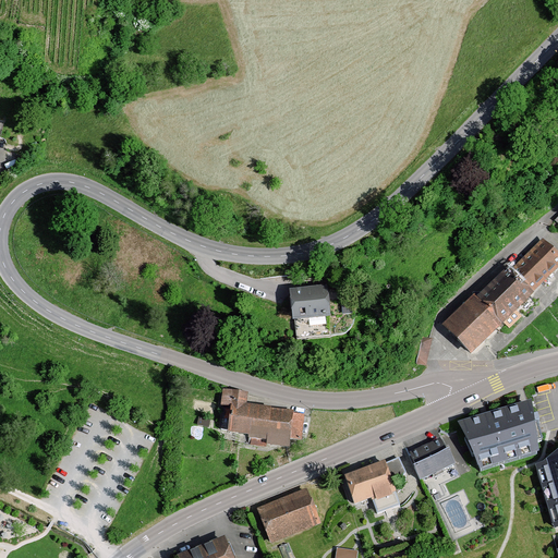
[(557,266),(557,251),(543,234),(511,265),(534,289),(557,266)]
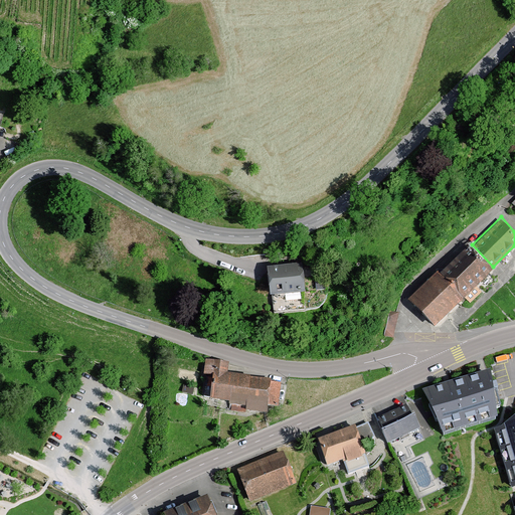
[(493,267),(472,244),(442,274),(464,297),(469,303),(482,291),(475,284),(493,267)]
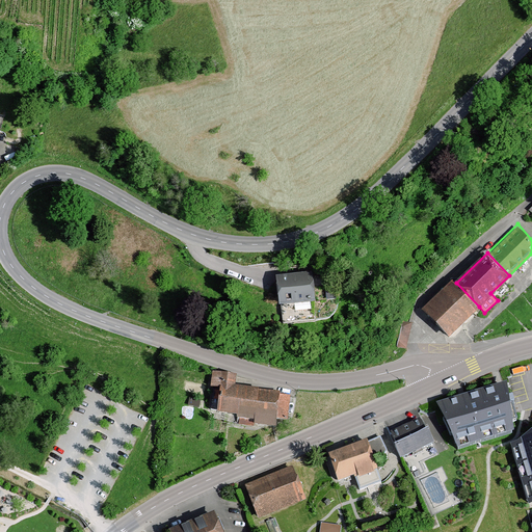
[(314,299),(311,271),(273,274),(276,303),(314,299)]
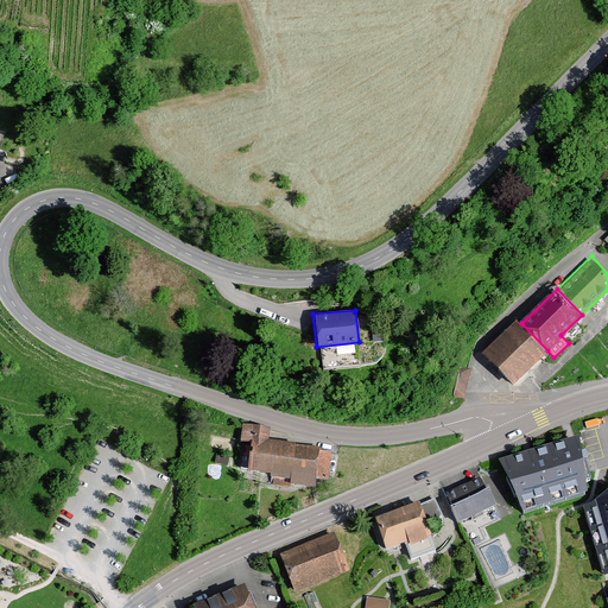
[(548,350),(521,323),(518,321),(483,354),(513,385),(548,350)]
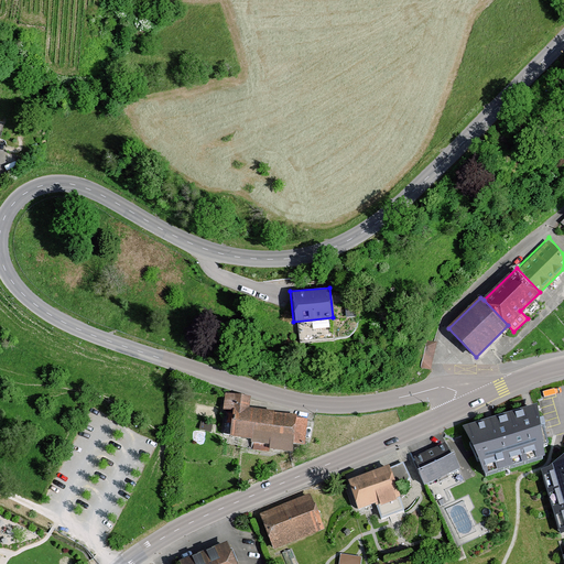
[(248,408),(249,396),(225,391),(221,410),(232,411),(228,435),(250,438),(249,445),(290,452),(292,443),(303,444),(307,418),(248,408)]
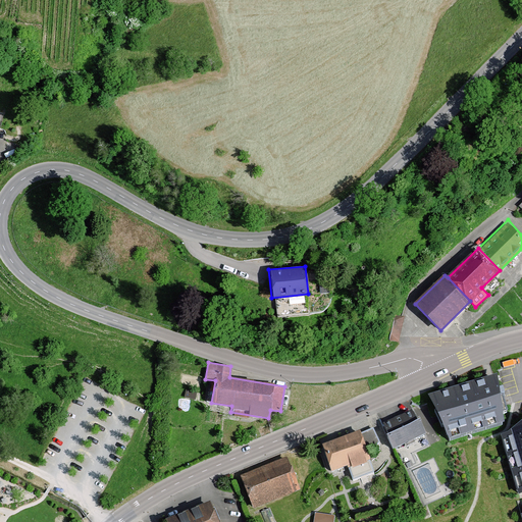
[(497,372),(427,394),(449,439),(504,421),(497,372)]
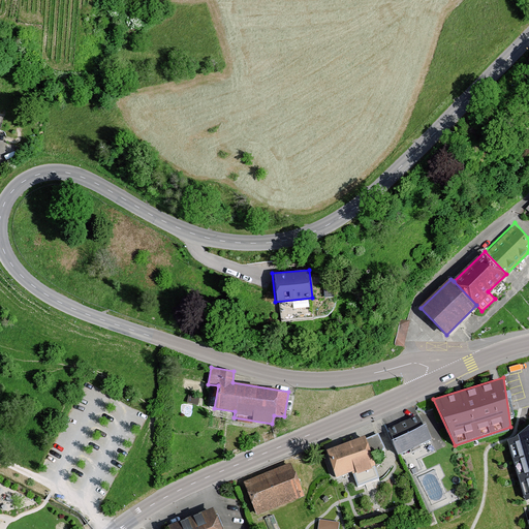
[(431,438),(418,413),(385,429),(398,455),(431,438)]
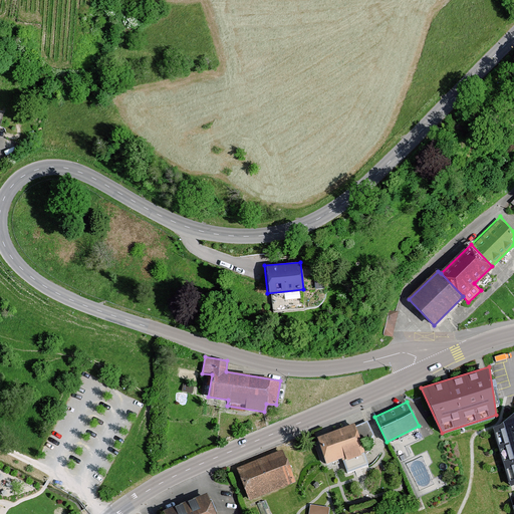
[(353,423),(316,437),(327,465),(363,451),(353,423)]
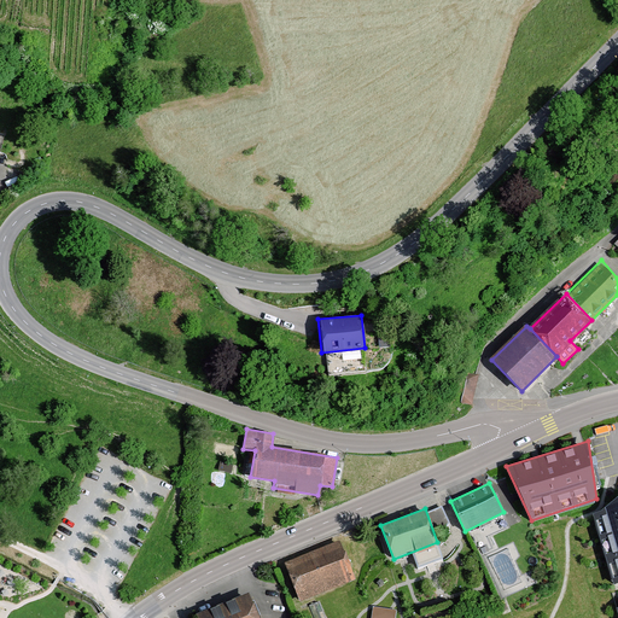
[(606,517),(595,520),(617,592),(617,590),(617,508),(605,513),(606,517)]
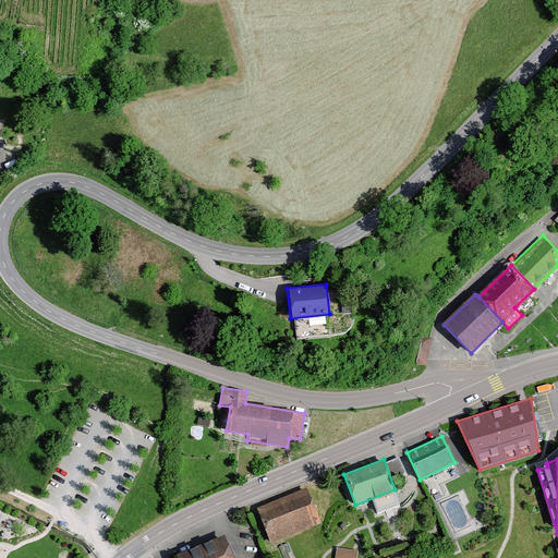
[(305,488),(256,507),(271,544),(319,524),(305,488)]
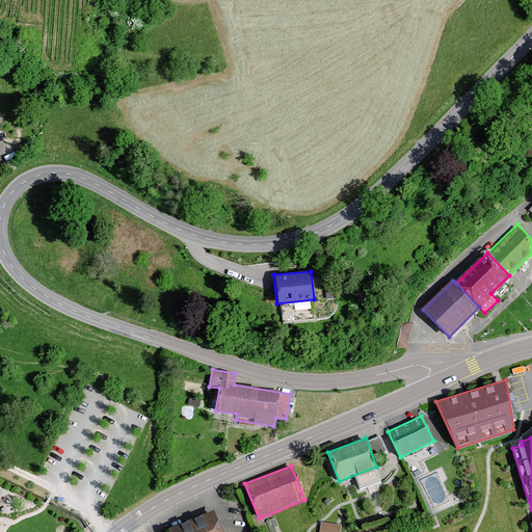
[(220,531),(212,510),(167,528),(168,531),(220,531)]
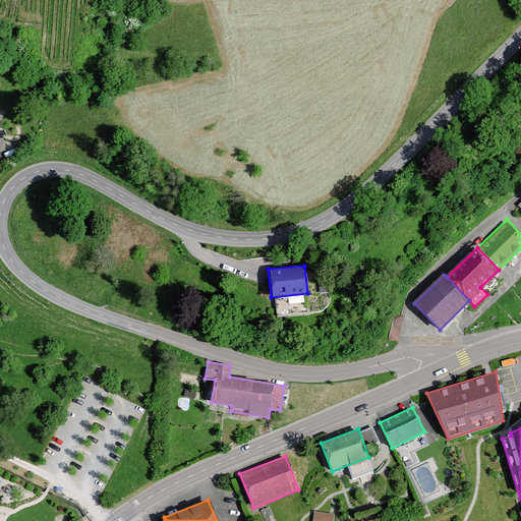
[(313,520),(315,520),(335,520),(337,511),(314,509),(313,520)]
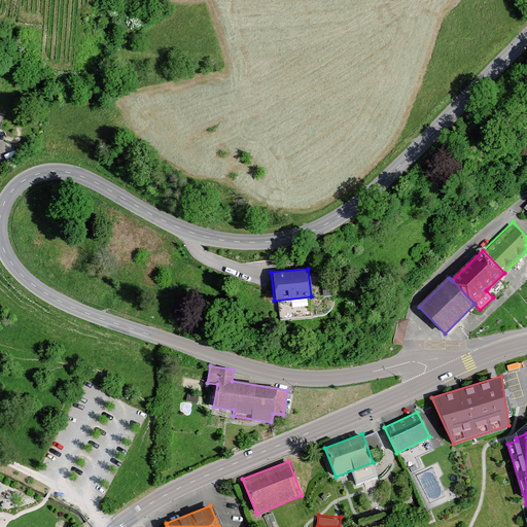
All buildings are outlined.
